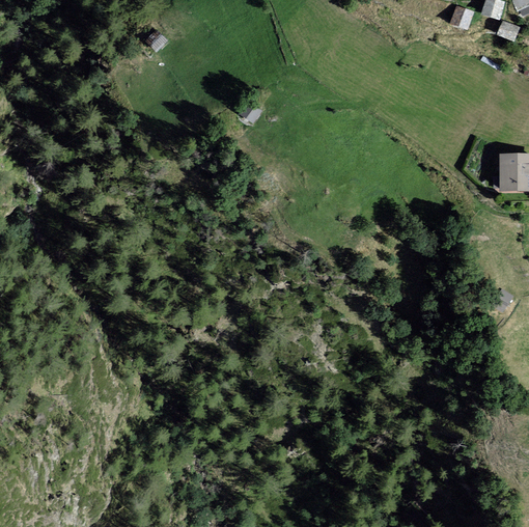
[(485,0),(480,16),(498,22),(504,3),(496,0),(485,0)]
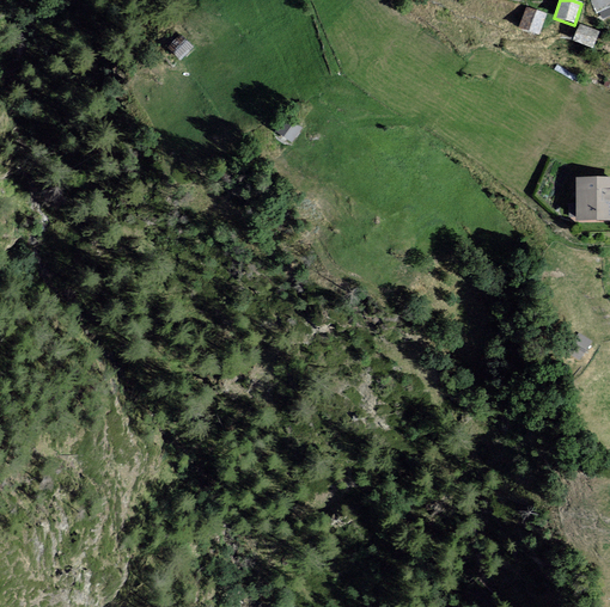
[(526,6),(519,28),(538,35),(547,12),(526,6)]
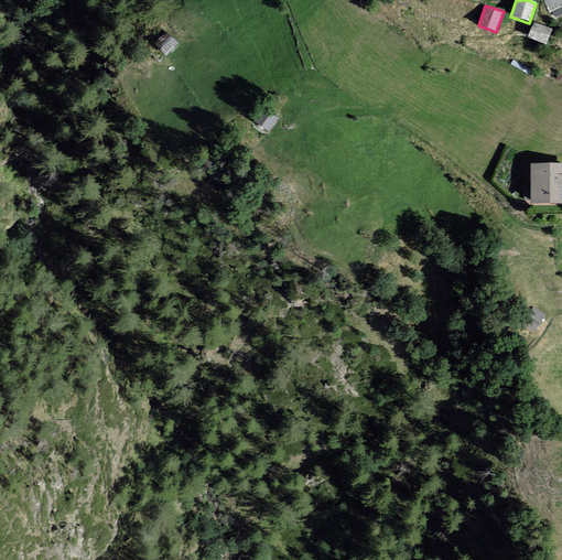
[(537,19),(530,38),(549,44),(554,25),(537,19)]
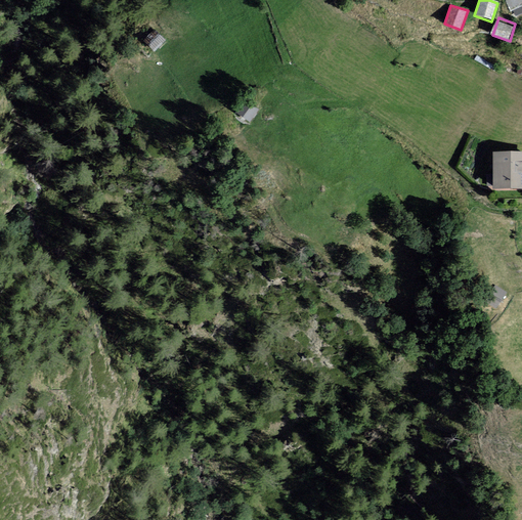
[(154,25),(142,35),(154,47),(165,37),(154,25)]
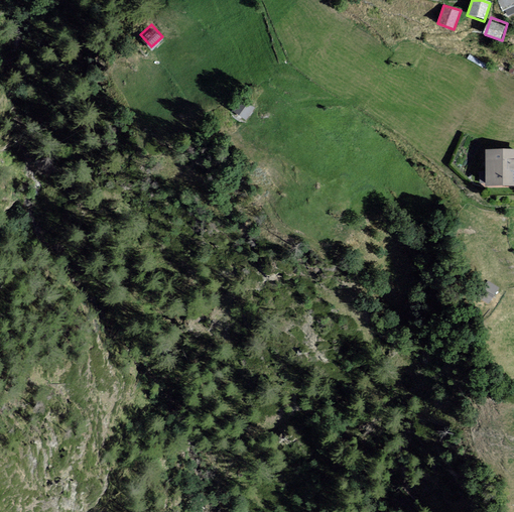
[(243,96),(233,108),(245,118),(255,106),(243,96)]
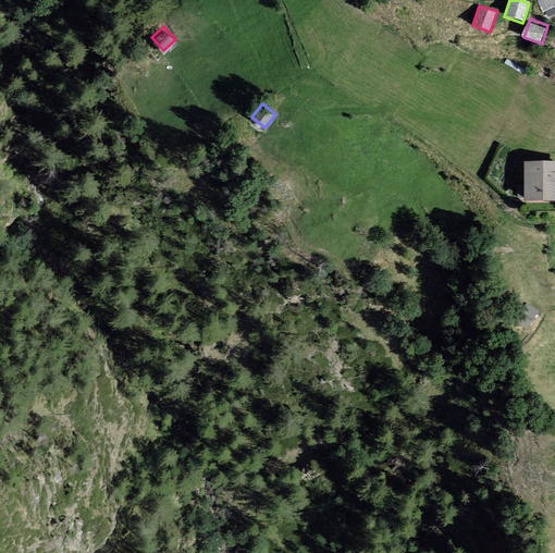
[(554,157),(522,157),(522,195),(554,195),(554,157)]
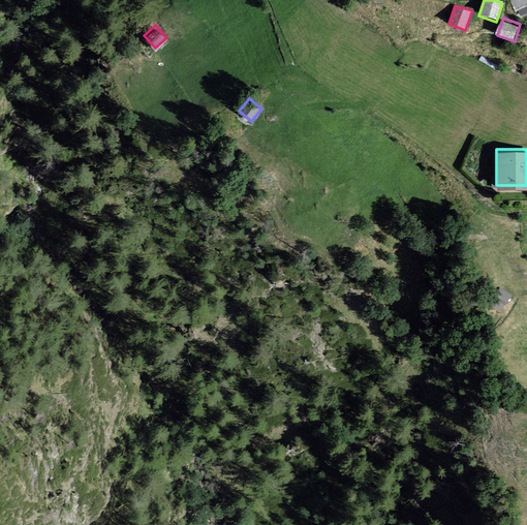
[(506,305),(516,289),(501,281),(493,297),(506,305)]
